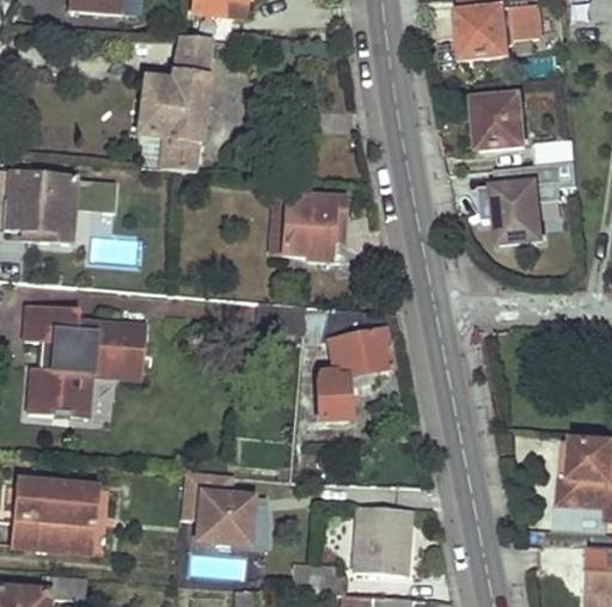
[(121,12),(122,0),(68,0),(68,8),(121,12)]
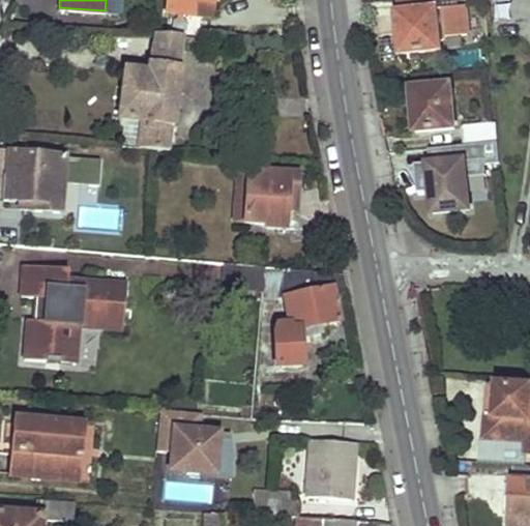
[(167,0),(166,9),(211,15),(213,0),(167,0)]
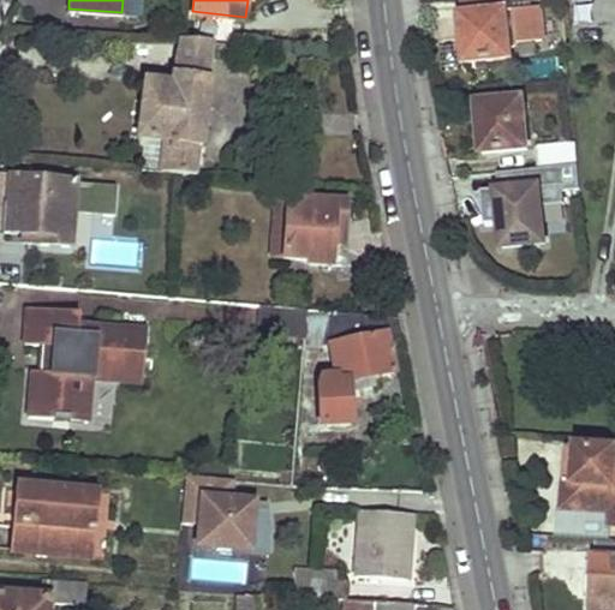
[(512,7),(511,0),(461,0),(463,13),(461,13),(464,39),(466,60),(512,55),(507,9),(512,7)]
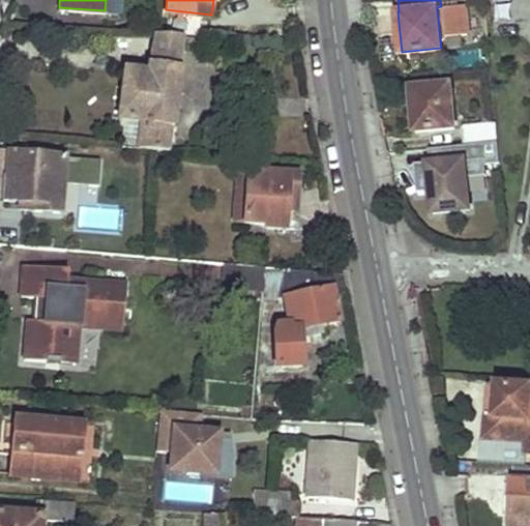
[(454,0),(455,16),(486,12),(484,0),(454,0)]
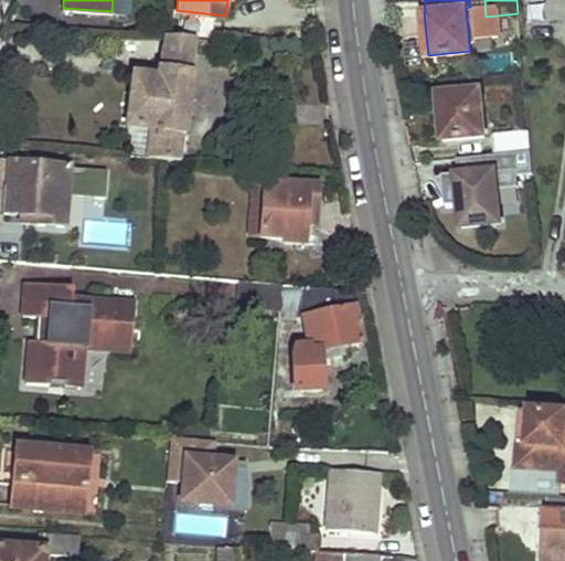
[(526,0),(529,18),(550,16),(547,0),(526,0)]
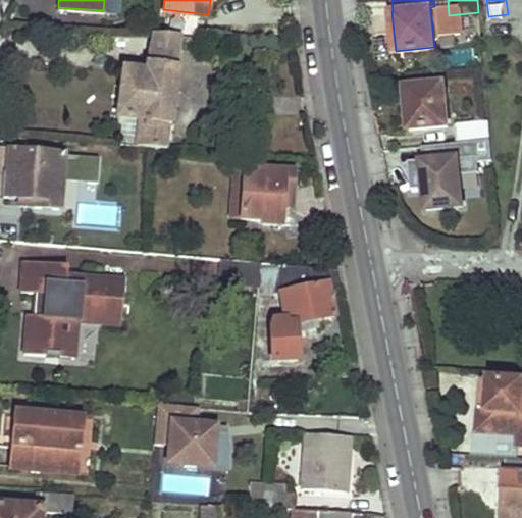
[(136,143),(166,146),(174,84),(180,33),(150,31),(146,68),(123,65),(116,115),(120,115),(140,118),(137,141),(136,143)]
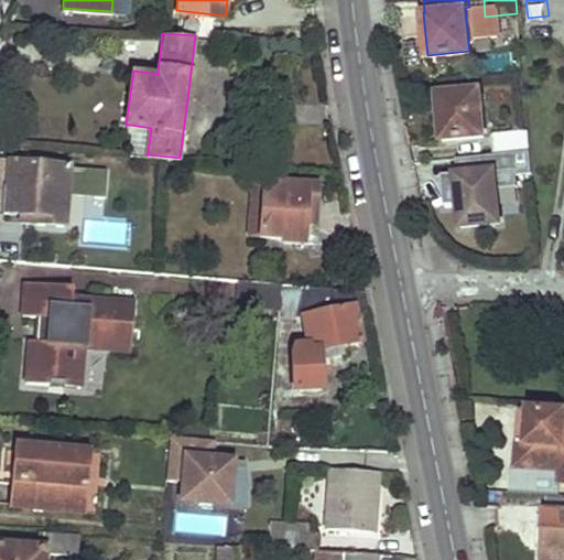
[(484,135),(479,87),(447,92),(449,107),(438,108),(442,138),(484,135)]
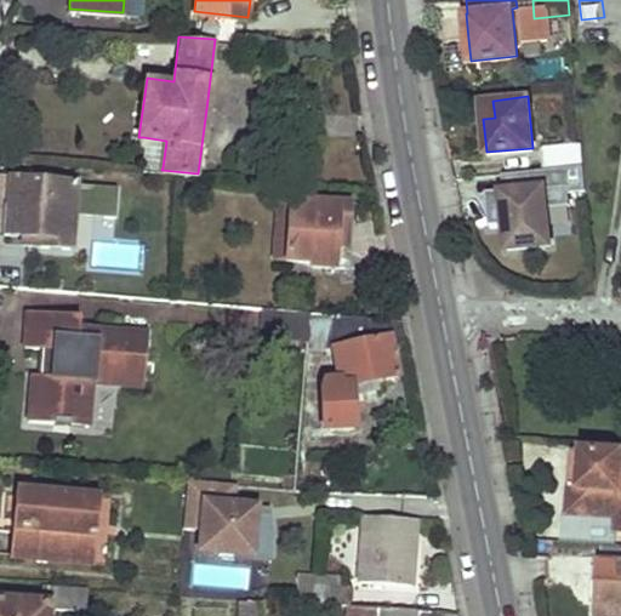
[(482,102),(483,119),(495,118),(493,101),(482,102)]
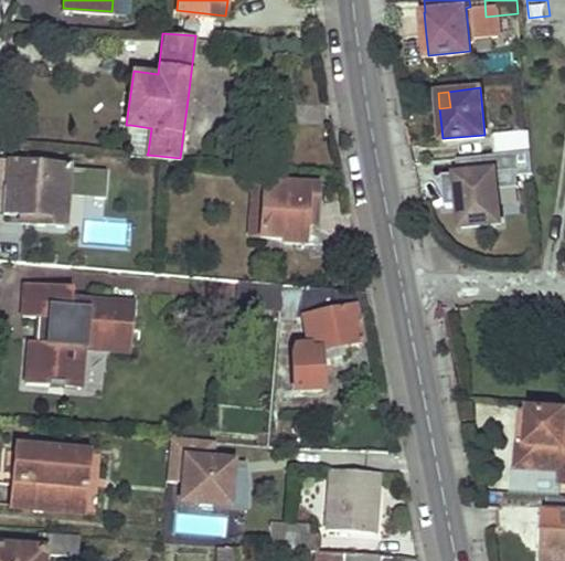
[(127,150),(148,152),(151,128),(130,125),(127,150)]
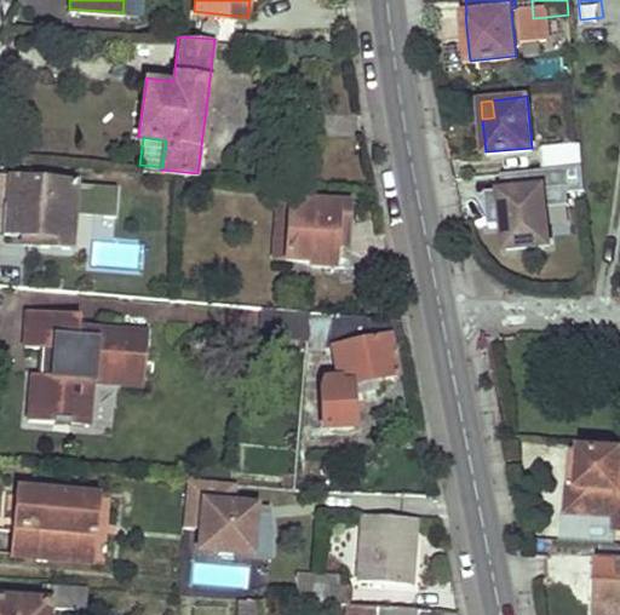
[(583,162),(580,142),(541,147),(544,167),(549,166),(583,162)]
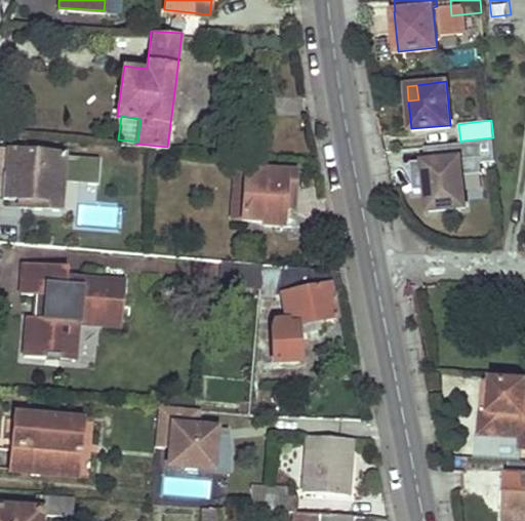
[(495,154),(493,137),(465,141),(467,158),(495,154)]
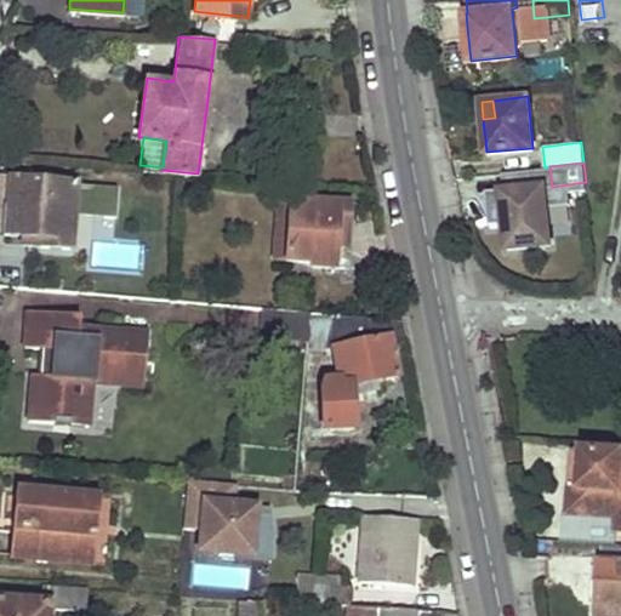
[(41,244),(70,245),(75,181),(10,176),(7,204),(6,204),(4,233),(23,235),(22,240),(41,243),(41,244)]
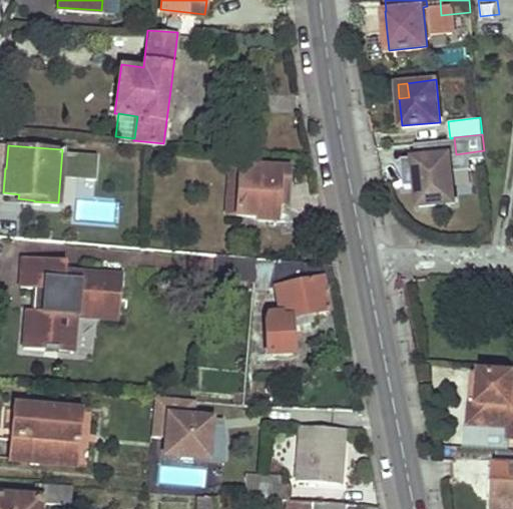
[(75,174),(95,175),(97,149),(77,148),(75,174)]
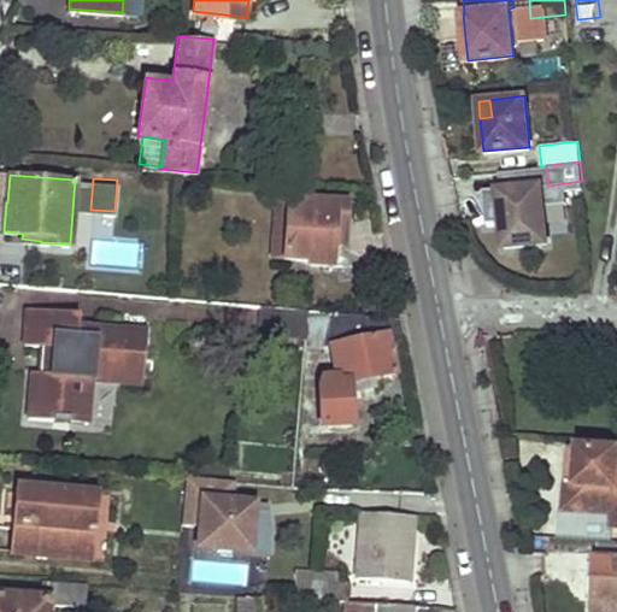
[(548,241),(541,184),(499,189),(500,209),(506,207),(507,219),(503,221),(504,247),(548,241)]
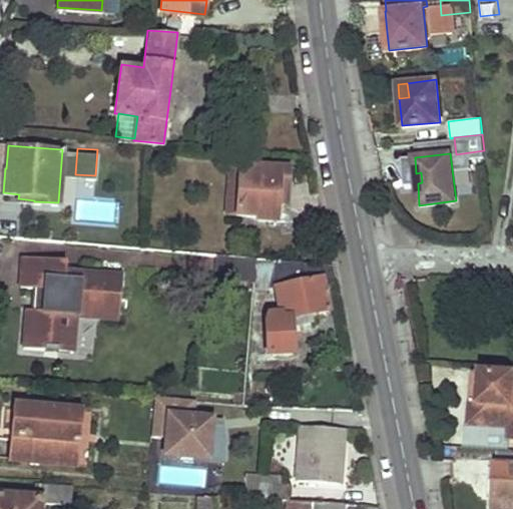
[(226,212),(236,212),(239,161),(230,160),(226,212)]
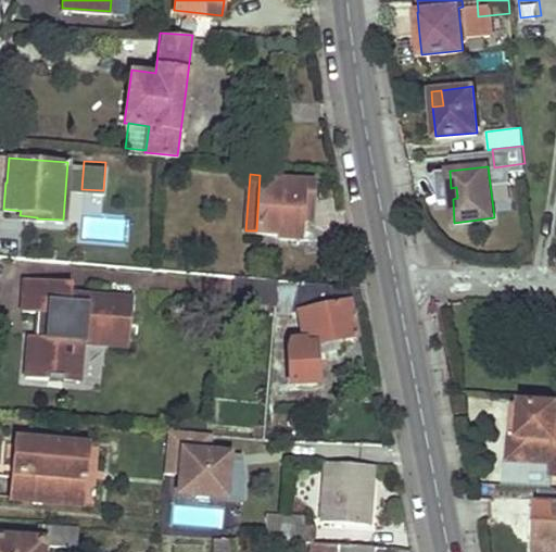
[(300,237),(301,218),(308,218),(310,199),(311,199),(312,178),(260,175),(256,230),(277,231),(277,236),(300,237)]
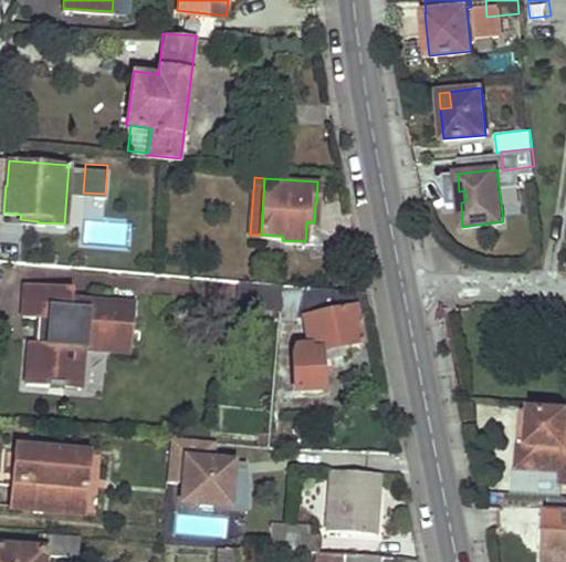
[(44,341),(37,340),(30,340),(25,381),(54,384),(56,364),(73,365),(75,346),(84,346),(129,351),(134,301),(86,298),(85,306),(71,305),(72,297),(73,287),(25,282),(23,314),(39,316),(48,316),(44,341)]
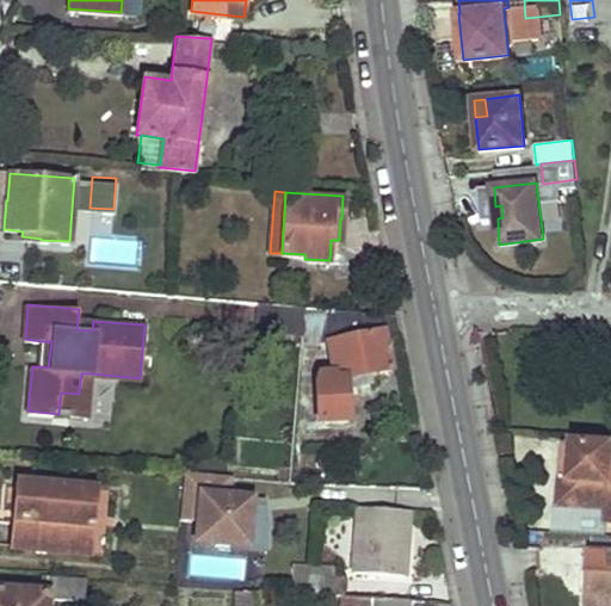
[(396,314),(328,308),(320,340),(325,339),(331,371),(320,371),(315,385),(318,419),(349,418),(346,376),(392,366),(384,329),(399,332),(396,314)]
